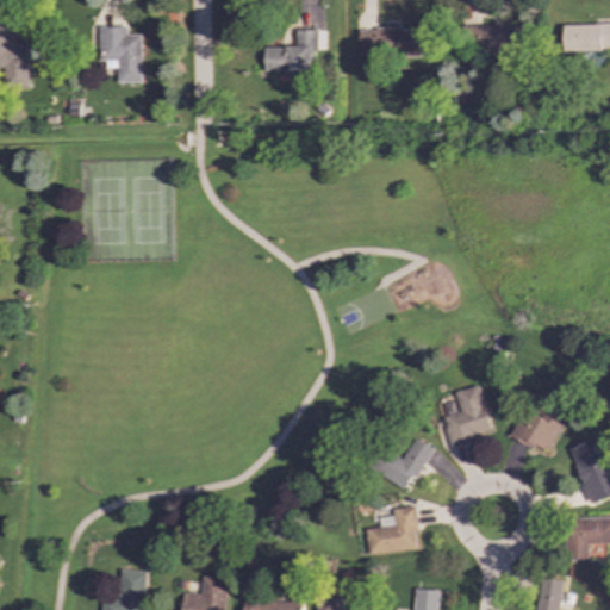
[(609,50),(609,24),(562,25),(564,50),(609,50)]
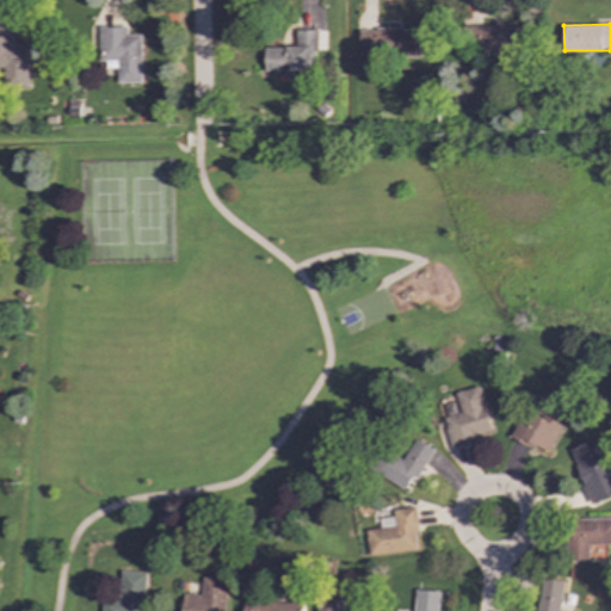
[(468,28),(469,55),(524,53),(523,25),(468,28)]
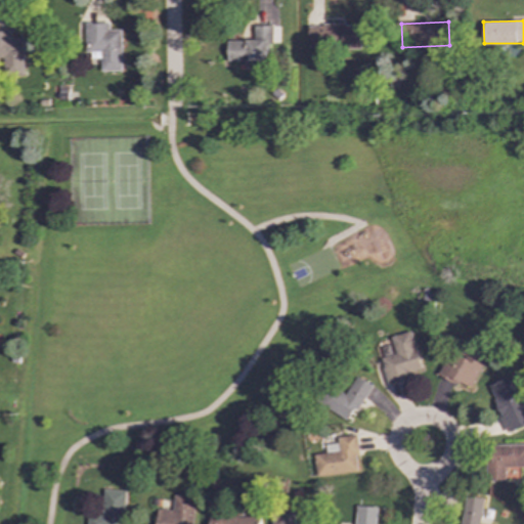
[(121,30),(108,30),(108,24),(86,24),(87,58),(100,58),(100,72),(121,71),(121,30)]
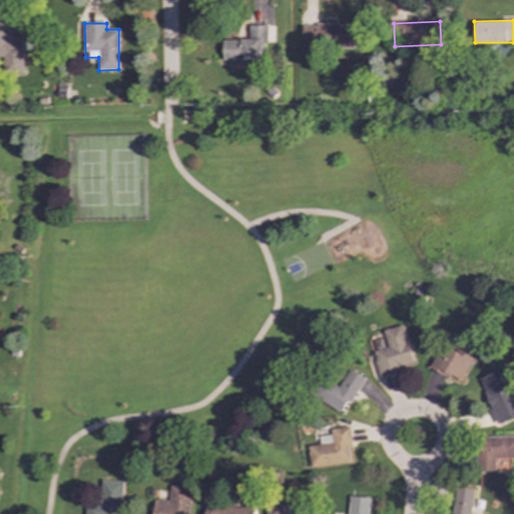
[(301,25),(302,47),(363,46),(362,24),(301,25)]
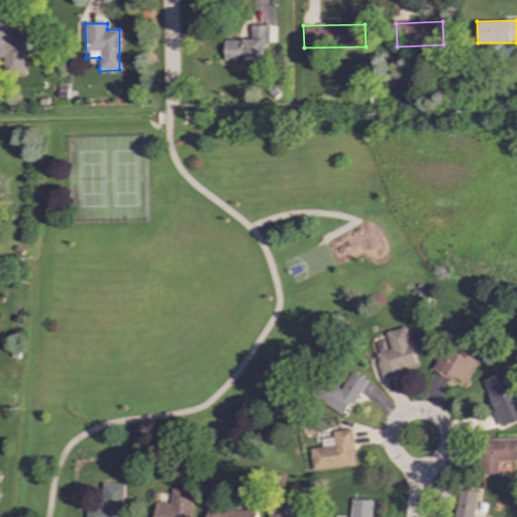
[(224,62),(265,61),(264,43),(269,43),(269,25),(249,25),(249,39),(223,40),(224,62)]
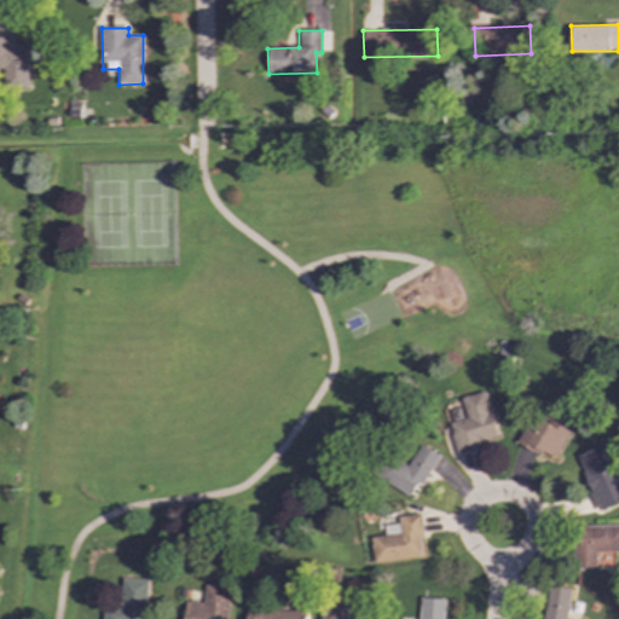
[(13,38),(0,38),(0,73),(5,73),(5,85),(28,85),(28,44),(13,44),(13,38)]
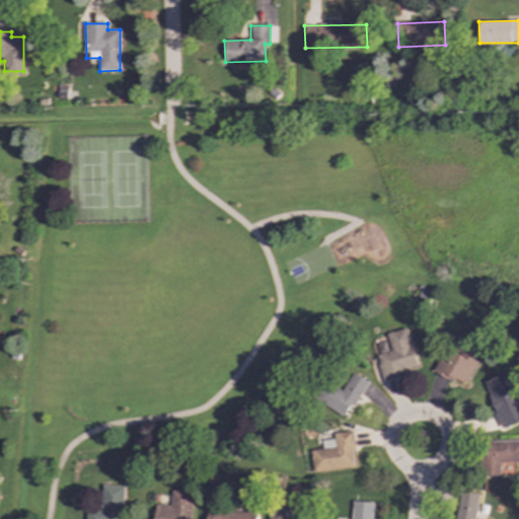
[(383,380),(409,374),(406,368),(418,366),(409,328),(387,334),(392,352),(377,355),(383,380)]
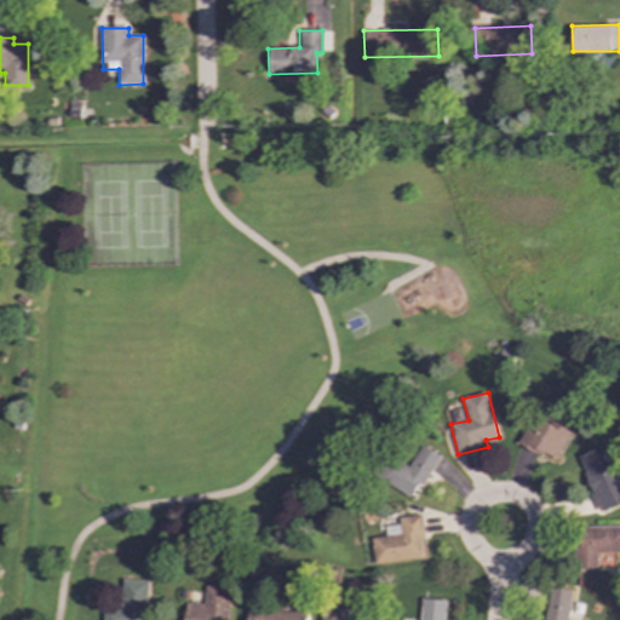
[(518,441),(555,463),(577,425),(555,412),(549,423),(534,415),(518,441)]
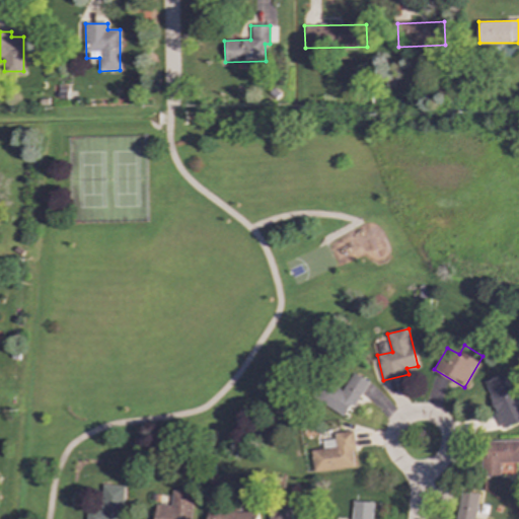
[(346,418),(368,381),(354,372),(342,391),(326,382),(316,399),(346,418)]
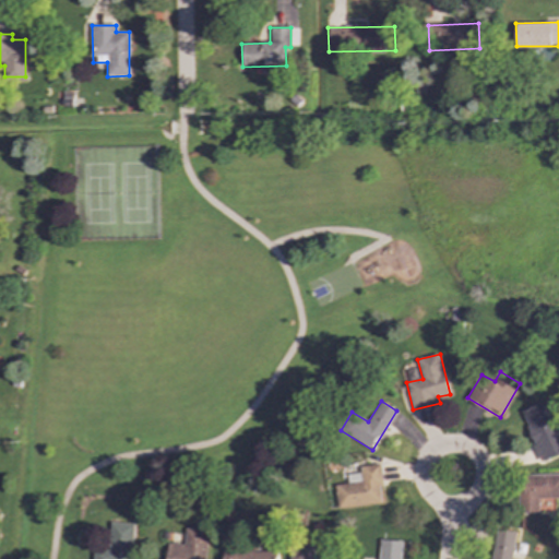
[(558,453),(558,430),(546,401),(520,412),(542,462),(558,453)]
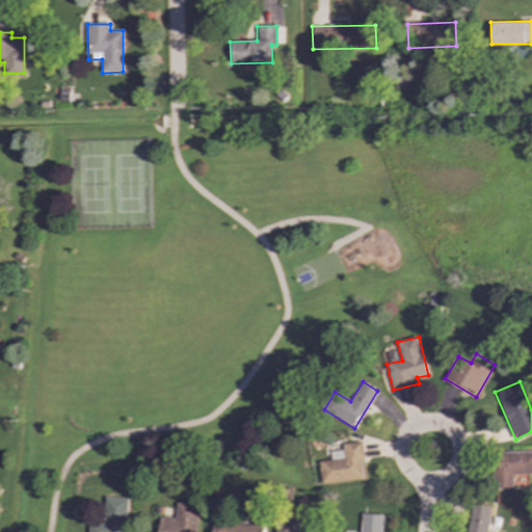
[(364,479),(361,443),(343,444),(343,450),(330,451),(331,460),(319,461),(321,483),(364,479)]
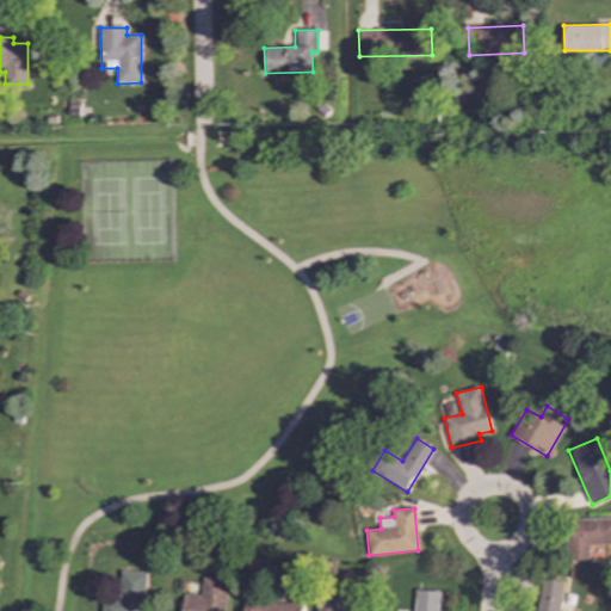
[(610,518),(567,519),(568,561),(588,560),(588,545),(610,544),(610,518)]
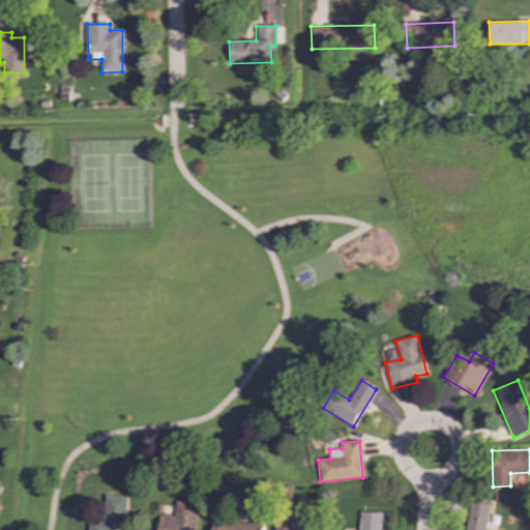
[(125,529),(127,497),(105,495),(102,521),(88,520),(88,529),(125,529)]
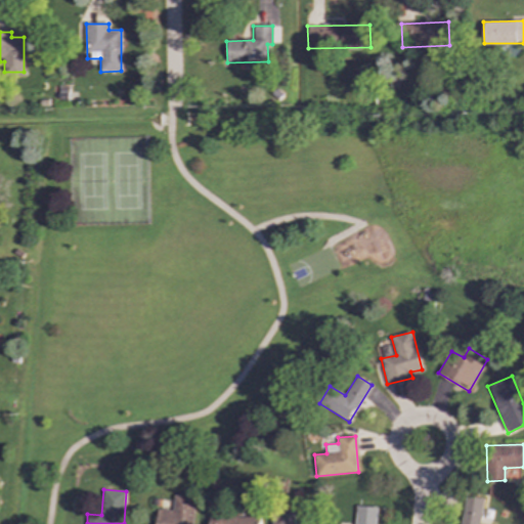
[(460,523),(479,523),(483,497),(466,494),(460,523)]
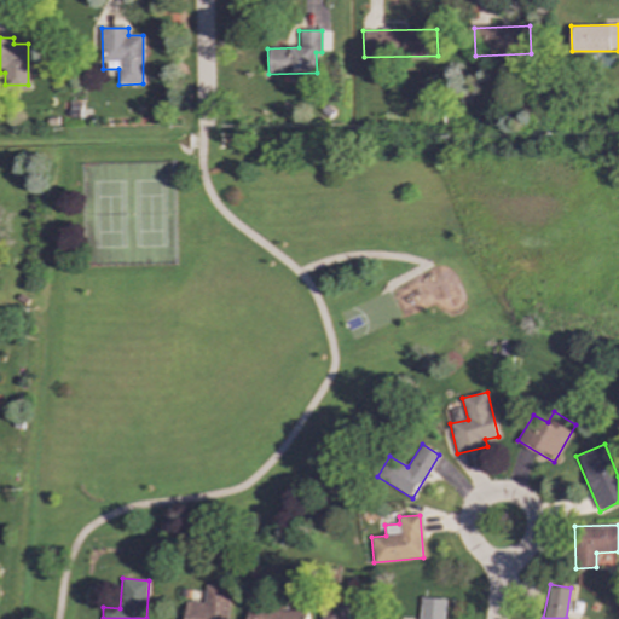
[(227,618),(230,586),(204,585),(204,602),(185,602),(184,618),(227,618)]
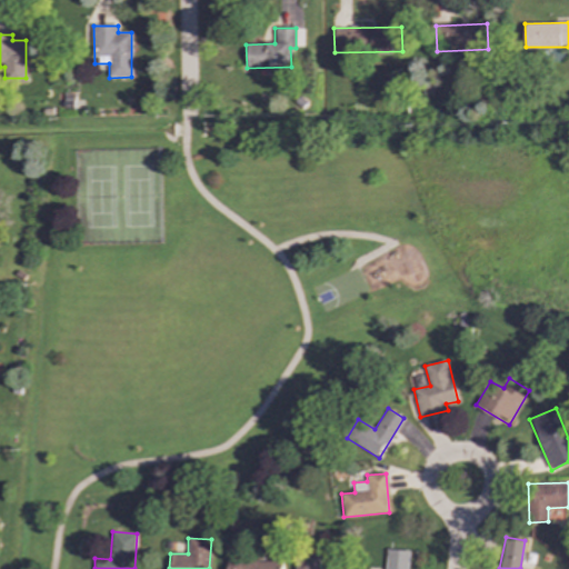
[(407,568),(408,551),(386,550),(385,568),(407,568)]
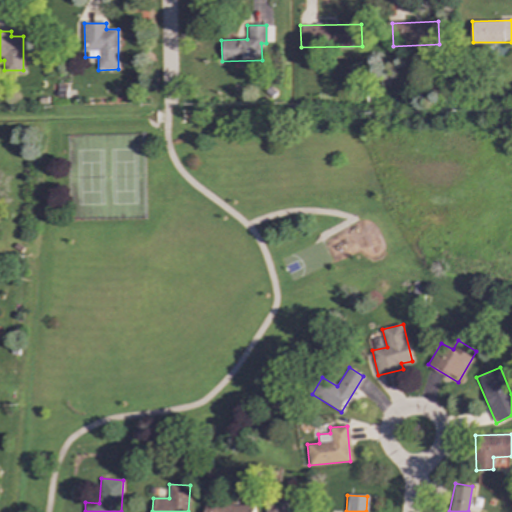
[(203,511),(252,511),(253,505),(204,503),(203,511)]
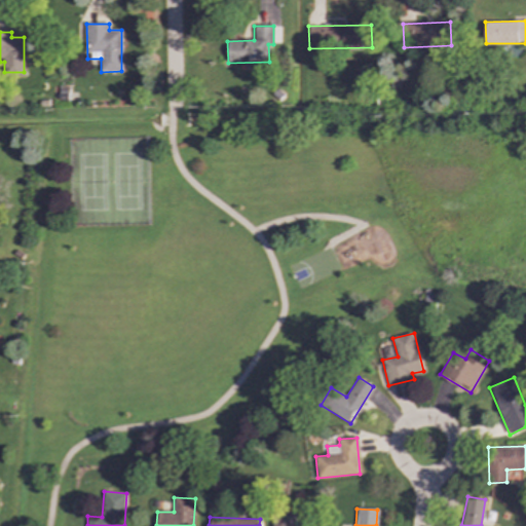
[(272,525),(296,525),(296,518),(273,517),(272,525)]
